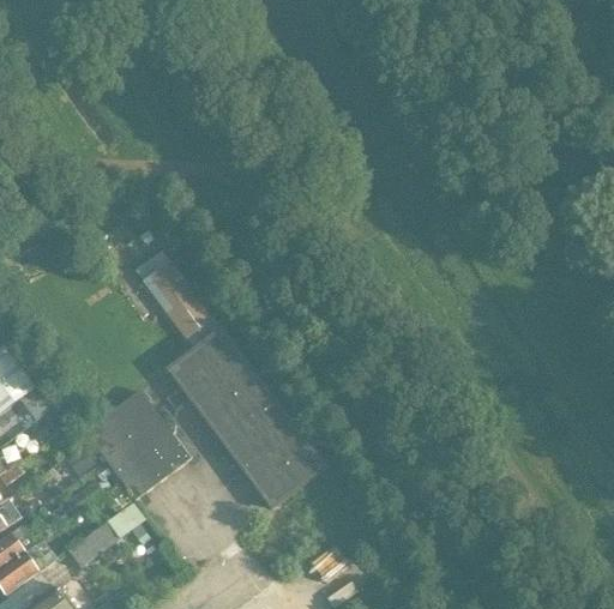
[(197,329),(205,341),(221,329),(170,260),(143,281),(186,337),(197,329)]
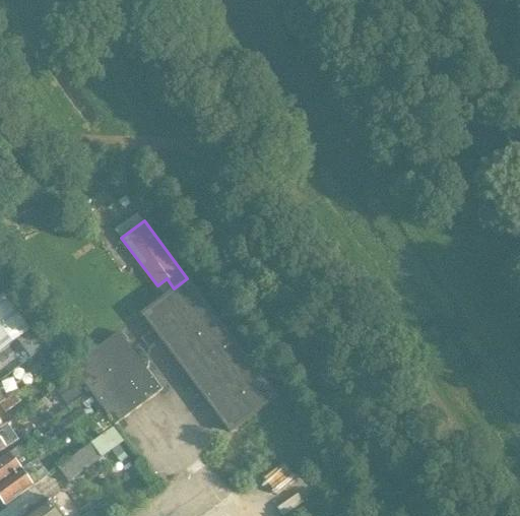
[(187,278),(174,288),(142,312),(161,338),(231,430),(275,395),(188,278),(187,278)]
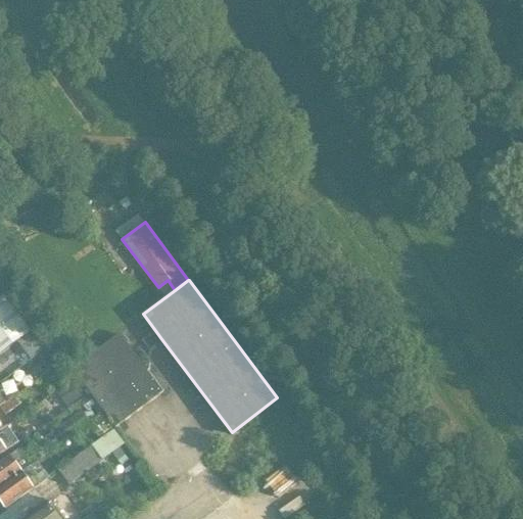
[(0,350),(31,329),(0,286),(0,350)]
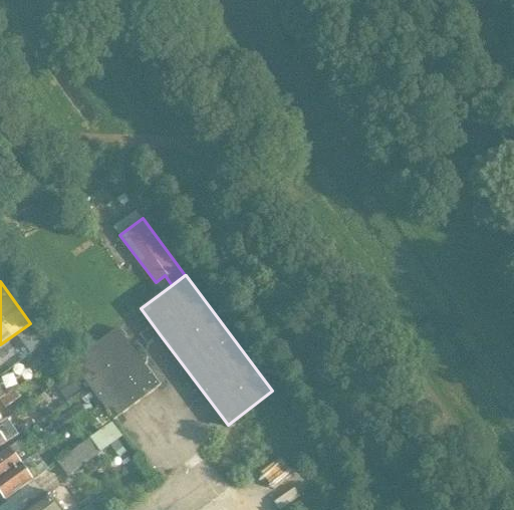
[(145,355),(139,354),(117,325),(72,359),(70,360),(113,418),(160,384),(145,362),(146,360),(146,355),(145,355)]
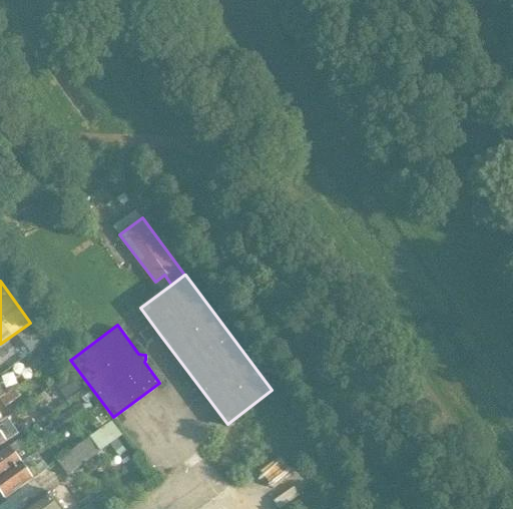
[(49,341),(39,348),(47,358),(56,351),(49,341)]
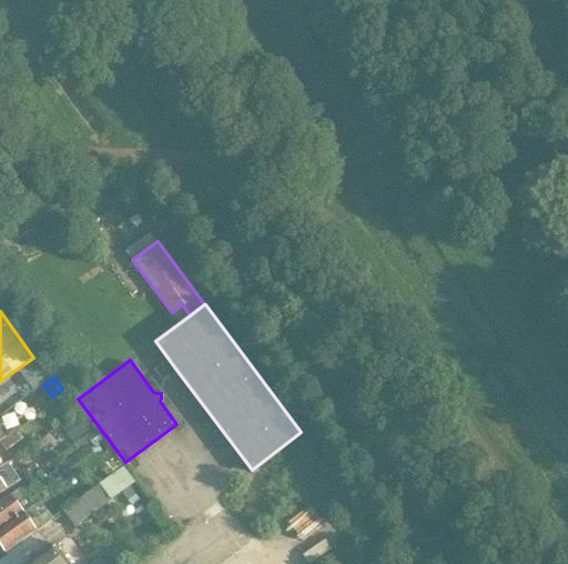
[(88,429),(77,413),(61,424),(72,440),(88,429)]
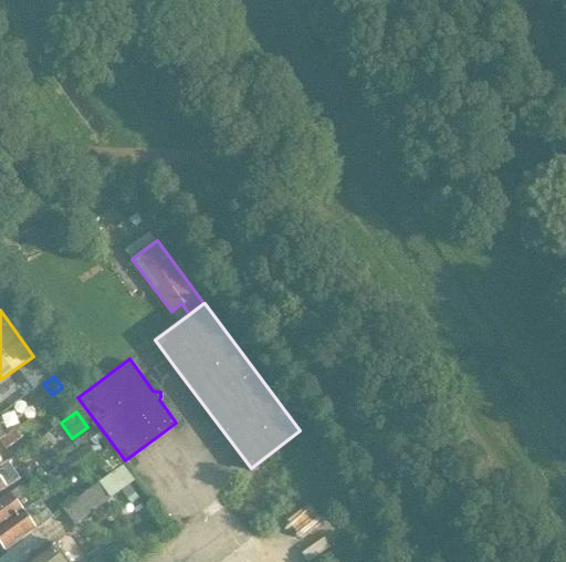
[(6,434),(0,437),(0,438),(6,446),(20,435),(14,427),(6,434)]
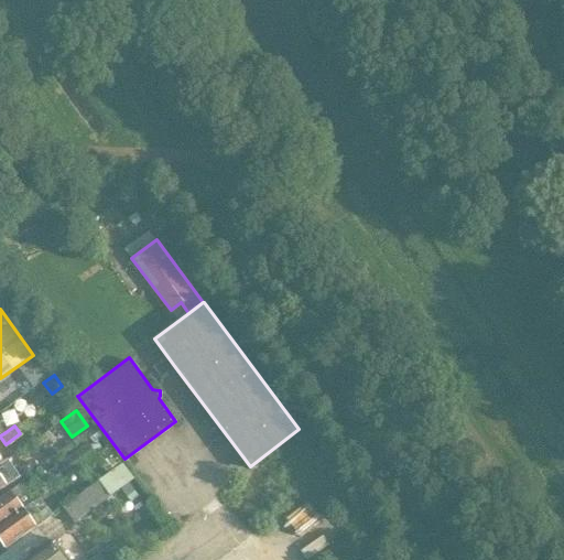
[(69,473),(94,455),(97,453),(88,442),(61,462),(69,473)]
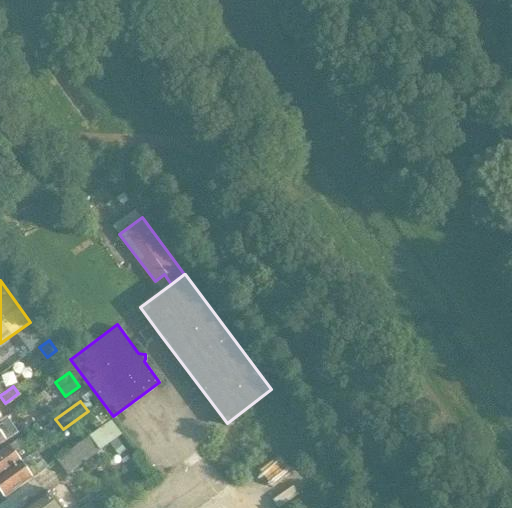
[(88,411),(85,413),(96,428),(108,419),(108,418),(98,404),(97,405),(88,411)]
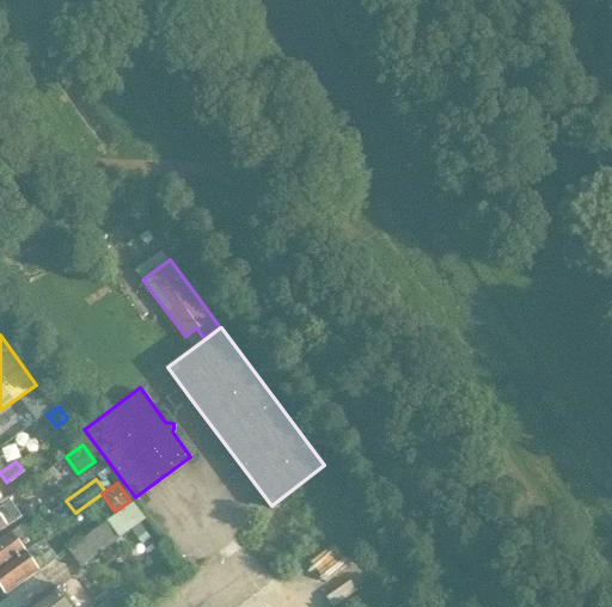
[(24,502),(29,509),(36,504),(31,497),(24,502)]
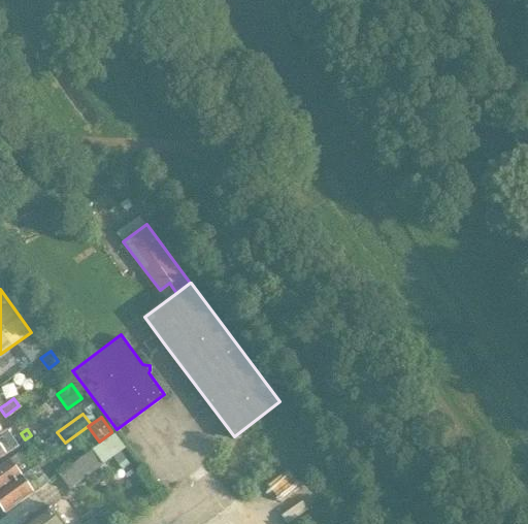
[(3,430),(0,431),(0,456),(18,444),(11,434),(8,436),(3,430)]
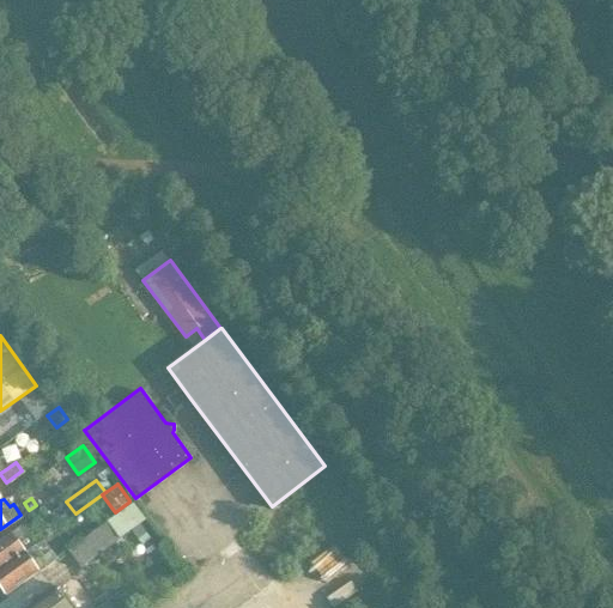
[(141,518),(129,503),(70,547),(80,563),(141,518)]
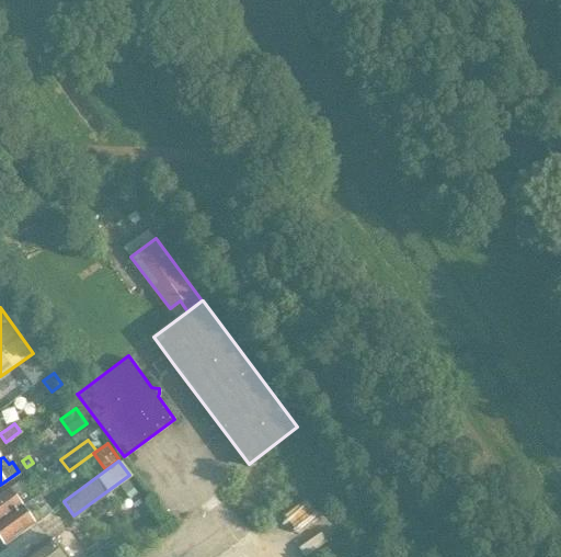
[(0,520),(32,497),(20,480),(0,493),(0,520)]
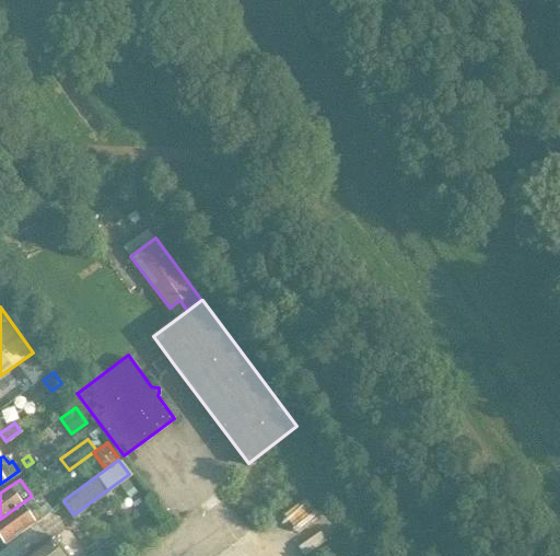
[(32,496),(0,519),(0,534),(6,542),(35,521),(36,521),(50,511),(46,504),(41,508),(32,496)]
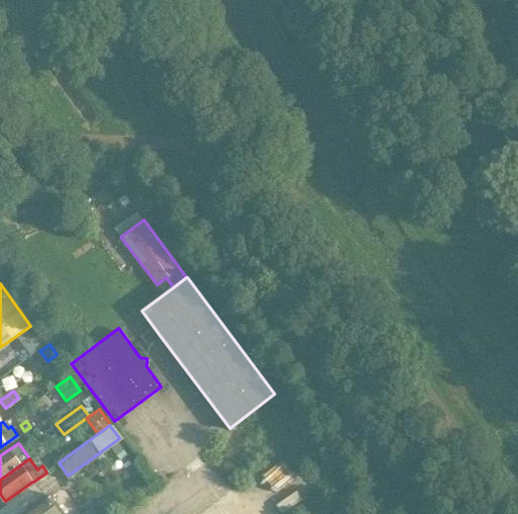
[(64,513),(48,492),(38,499),(39,502),(23,513),(64,513)]
